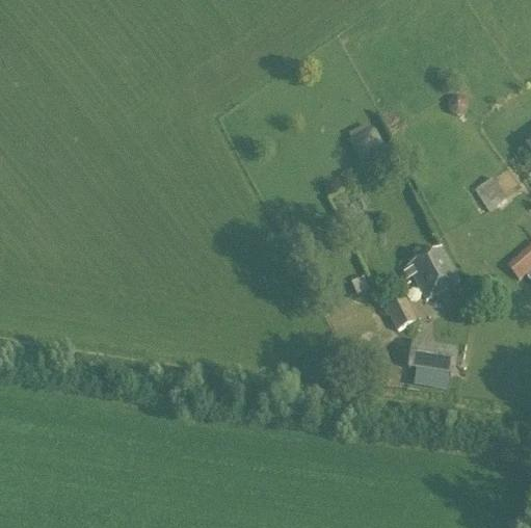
[(370,128),(367,123),(349,131),(352,137),(349,139),(360,160),(381,150),(371,128),(370,128)]
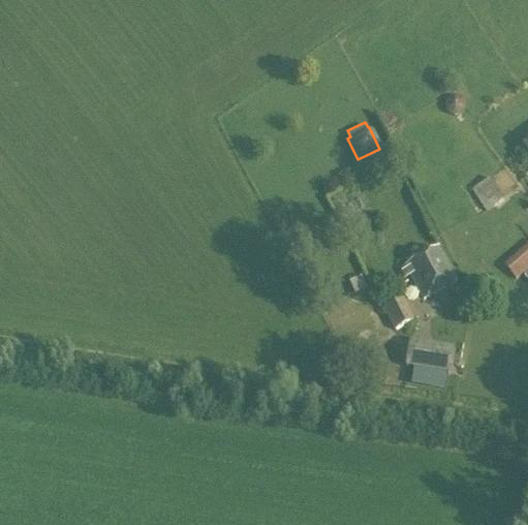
[(485,208),(502,197),(489,175),(471,186),(485,208)]
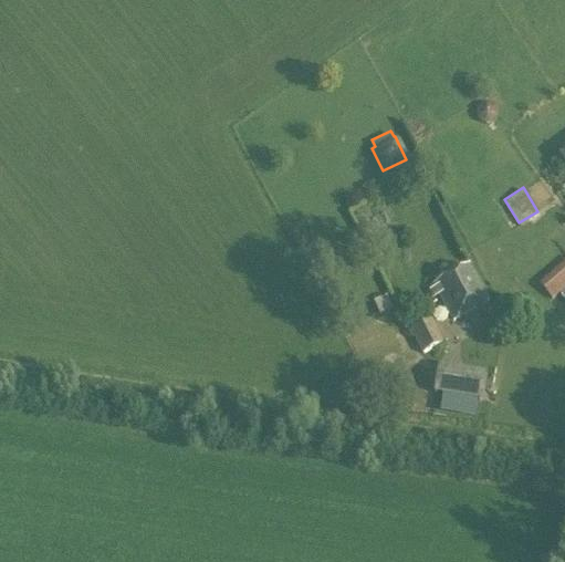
[(564,283),(564,257),(539,281),(551,295),(557,291),(558,290),(564,283)]
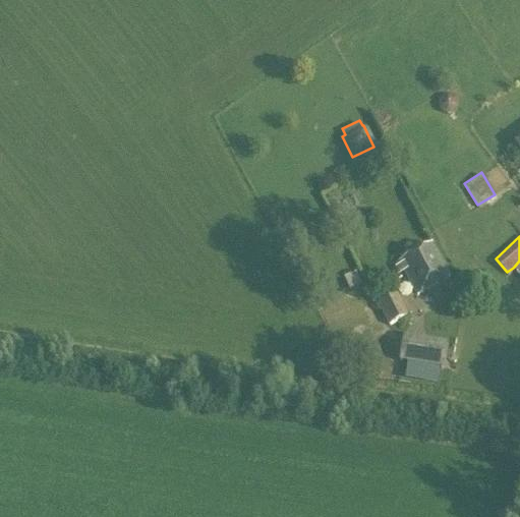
[(451,274),(432,242),(398,262),(400,264),(395,266),(399,273),(404,270),(417,292),(451,274)]
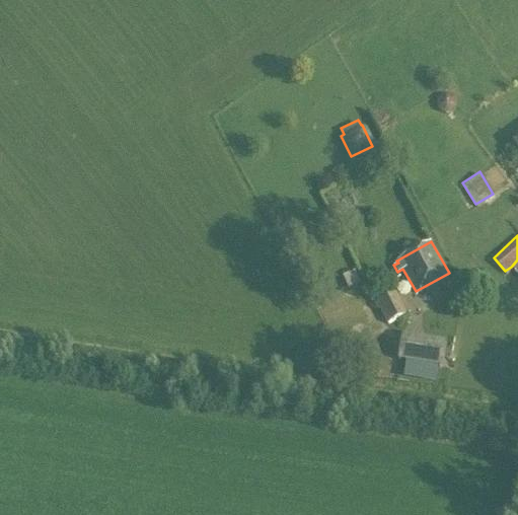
[(405,311),(395,290),(373,301),(376,307),(379,306),(386,321),(405,311)]
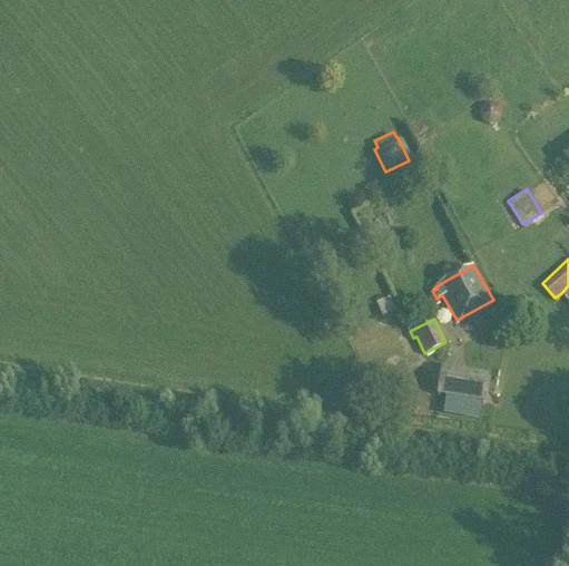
[(484,401),(489,372),(441,364),(435,393),(484,401)]
